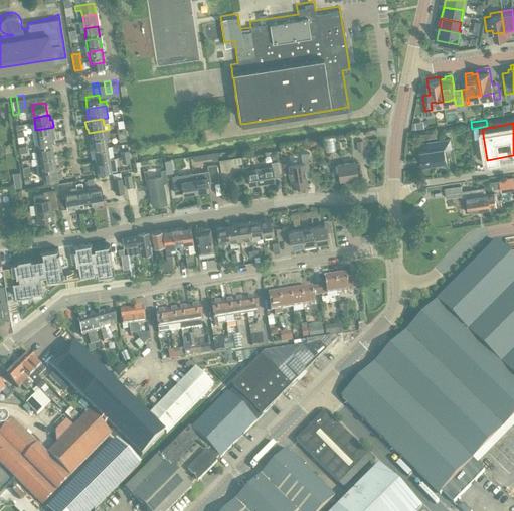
[(49,128),(35,130),(37,141),(50,139),(53,138),(52,134),(54,134),(53,127),(49,128)]
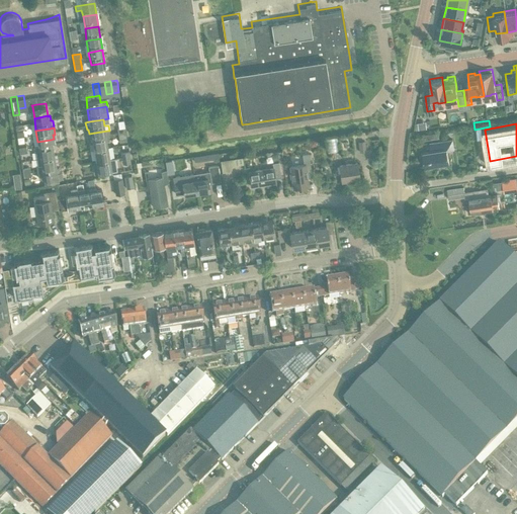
[(125,137),(125,135),(124,127),(117,130),(118,138),(125,137)]
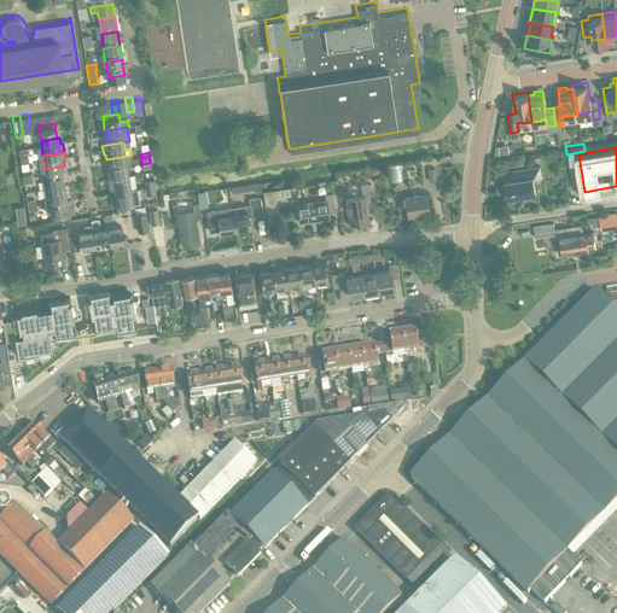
[(108,165),(105,165),(106,174),(111,174),(128,171),(126,163),(129,163),(128,156),(106,159),(108,165)]
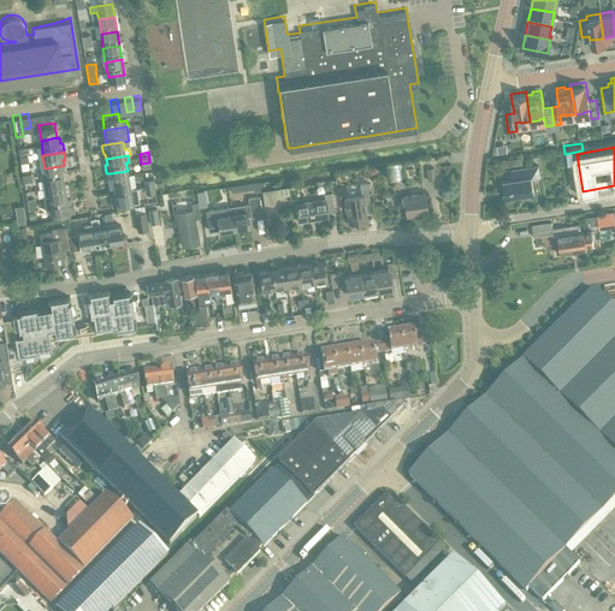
[(512,175),(502,176),(504,195),(533,190),(531,173),(539,172),(538,160),(510,165),(512,175)]
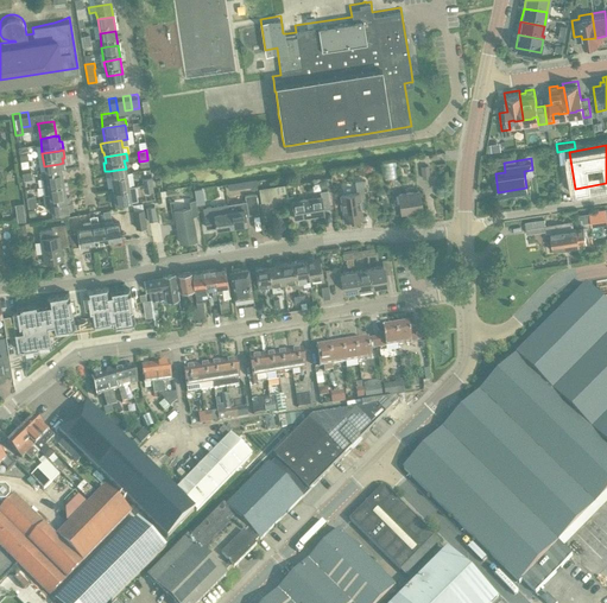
[(44,166),(38,167),(39,173),(40,173),(43,181),(62,178),(59,164),(44,166)]
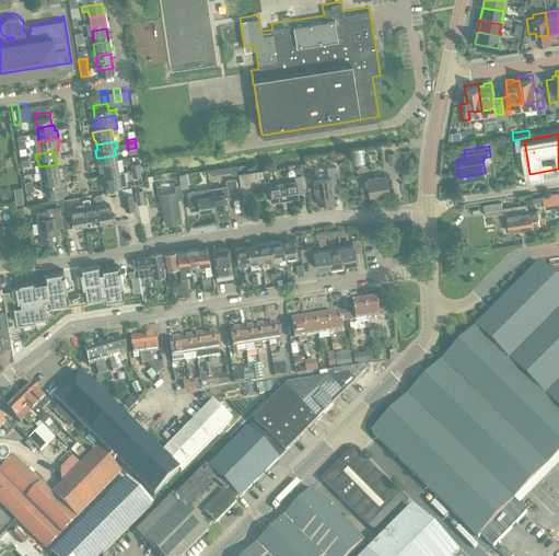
[(116,155),(101,158),(103,170),(117,168),(116,155)]
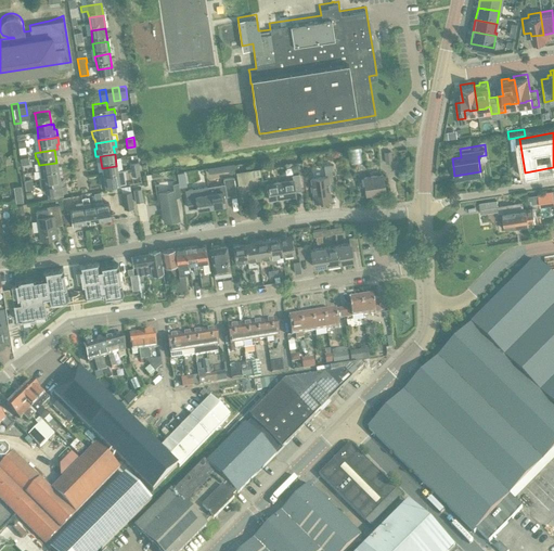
[(324,171),(310,174),(313,197),(330,195),(327,181),(333,180),(330,159),(323,161),(324,171)]
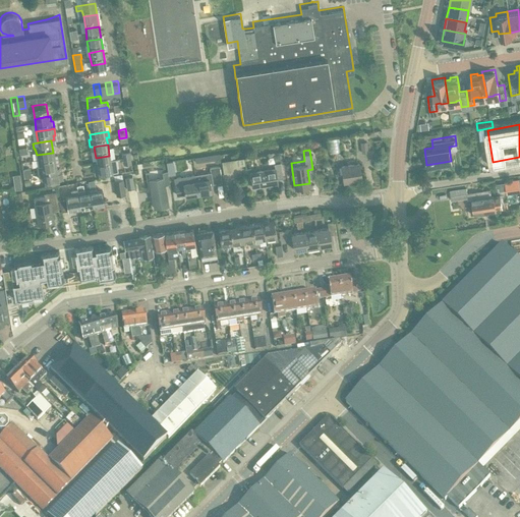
[(38,162),(36,163),(37,168),(55,165),(53,153),(37,155),(37,156),(38,162)]
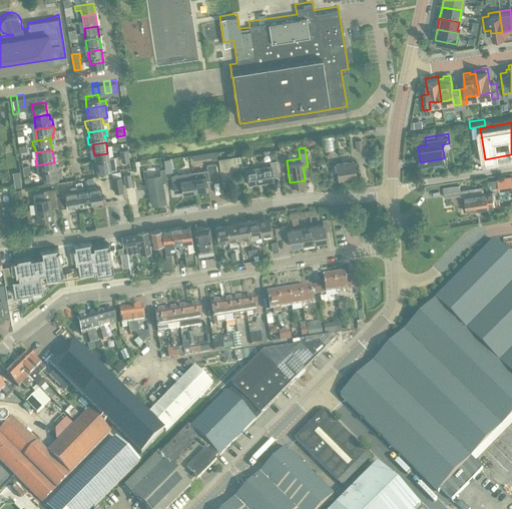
[(239,151),(217,154),(218,166),(227,165),(228,160),(239,158),(239,151)]
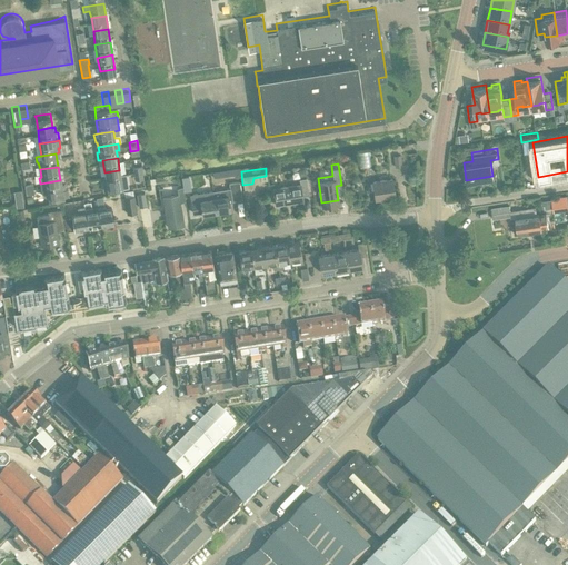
[(103,178),(101,178),(102,187),(121,184),(127,182),(125,169),(119,170),(105,172),(102,174),(103,178)]
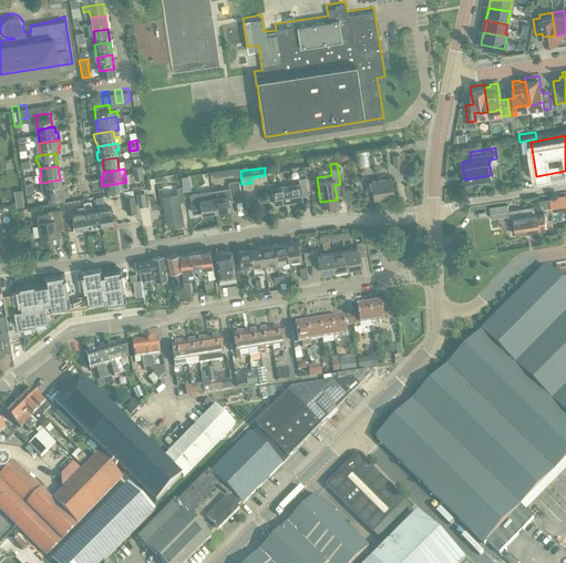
[(298,178),(270,183),(274,200),(300,195),(300,192),(307,191),(305,173),(297,174),(298,178)]
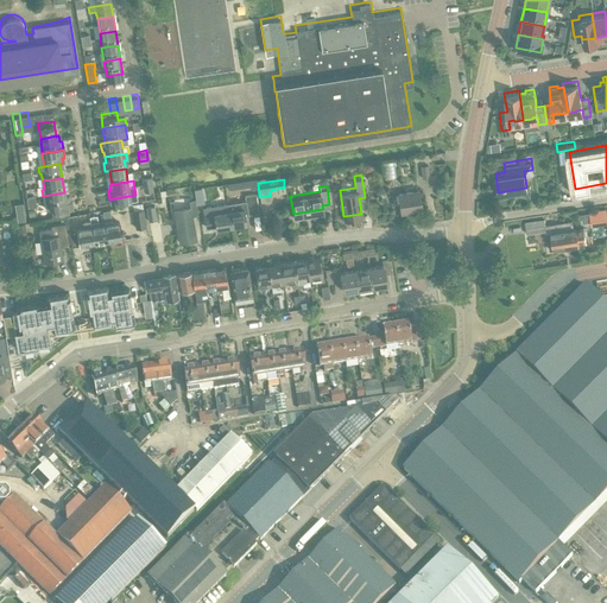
[(417,185),(397,189),(400,208),(421,204),(417,185)]
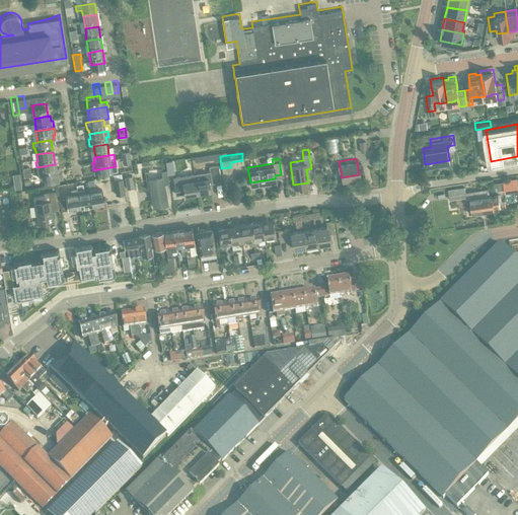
[(209,168),(194,170),(197,190),(210,188),(209,179),(221,177),(218,161),(209,163),(209,166),(209,168)]
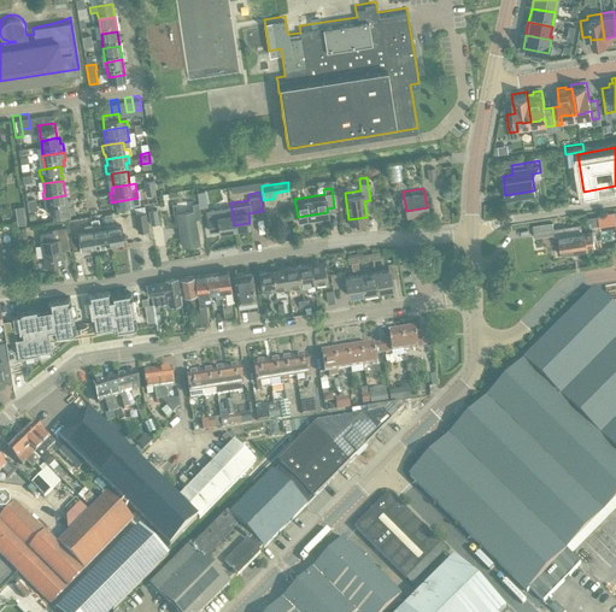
[(65,195),(44,199),(45,205),(51,204),(52,212),(72,209),(71,200),(70,200),(69,195),(65,195)]
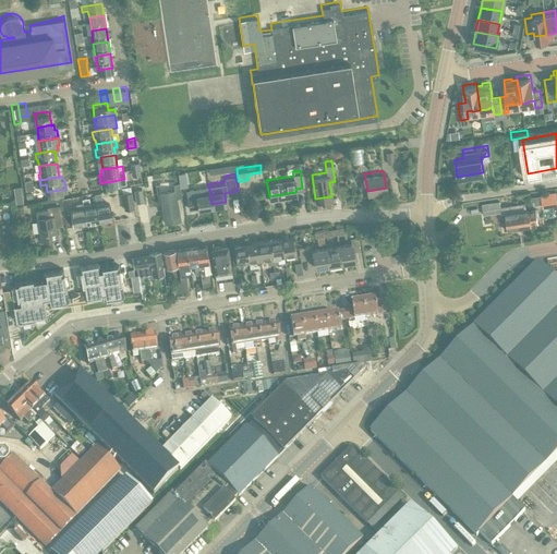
[(176,194),(181,193),(179,179),(172,180),(173,187),(159,190),(164,219),(179,216),(176,194)]
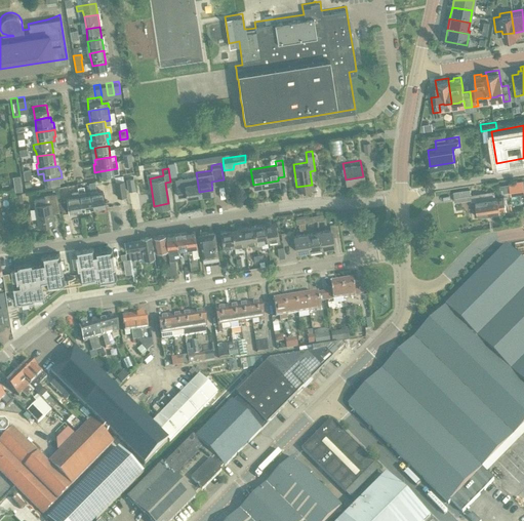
[(196,172),(174,175),(177,192),(185,191),(185,194),(199,192),(196,172)]
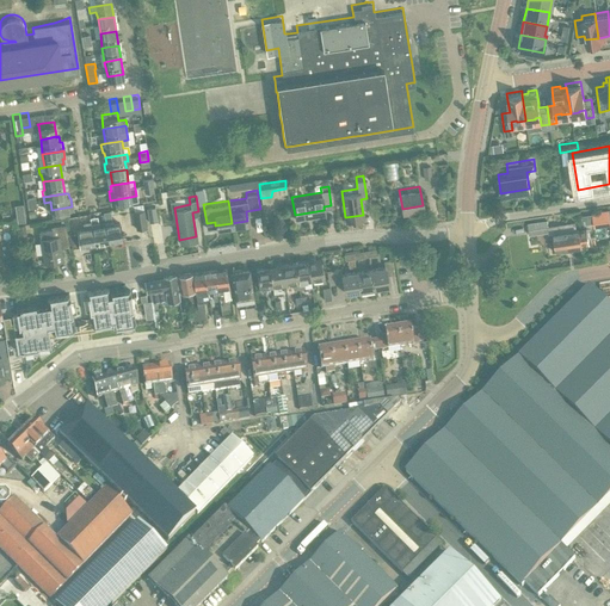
[(146,204),(148,217),(156,216),(154,203),(146,204)]
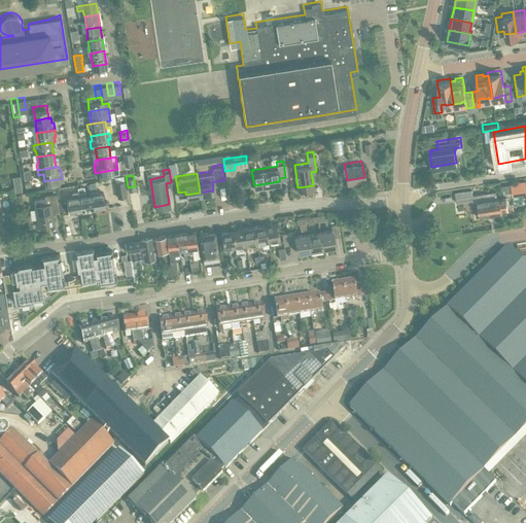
[(123,177),(114,179),(116,194),(126,192),(123,177)]
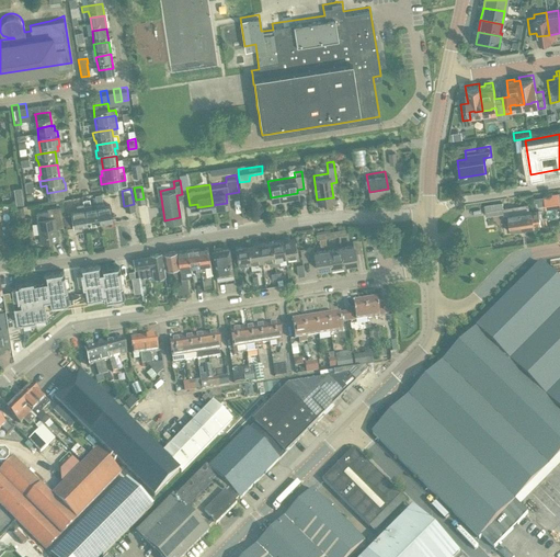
[(535,204),(544,202),(544,206),(559,203),(559,195),(559,190),(543,192),(533,194),(535,204)]
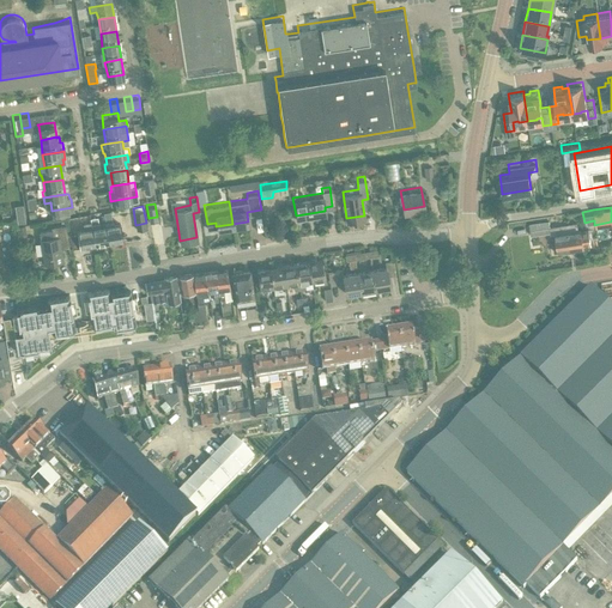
[(104,222),(107,238),(122,236),(119,219),(113,220),(113,216),(104,217),(104,222)]
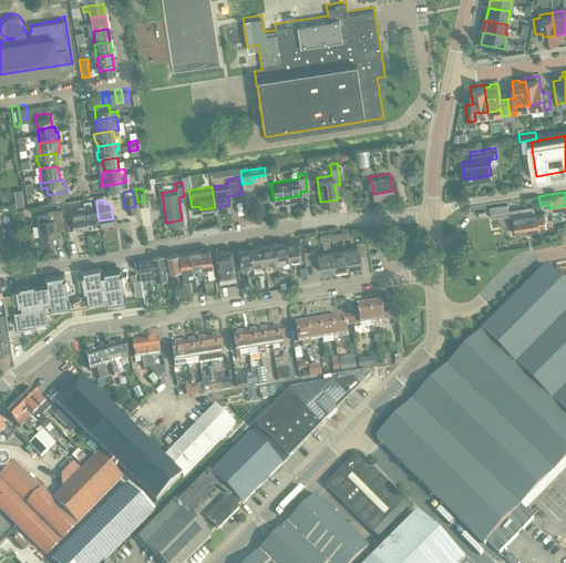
[(507,201),(489,203),(489,205),(490,214),(507,211),(507,212),(508,214),(513,213),(514,219),(511,221),(512,228),(515,228),(527,226),(524,203),(507,206),(507,201)]
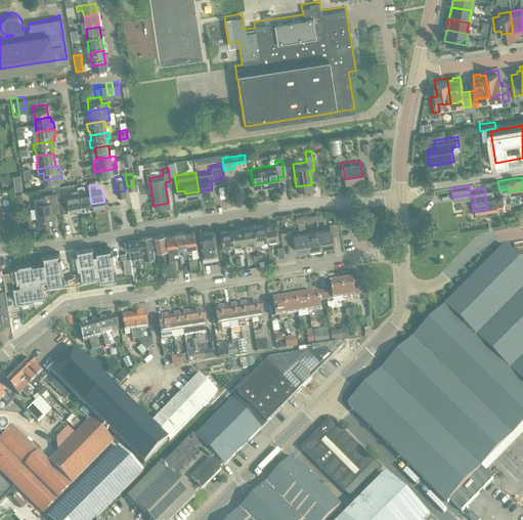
[(91,204),(89,189),(85,190),(84,186),(83,186),(79,187),(77,187),(79,206),(91,204)]
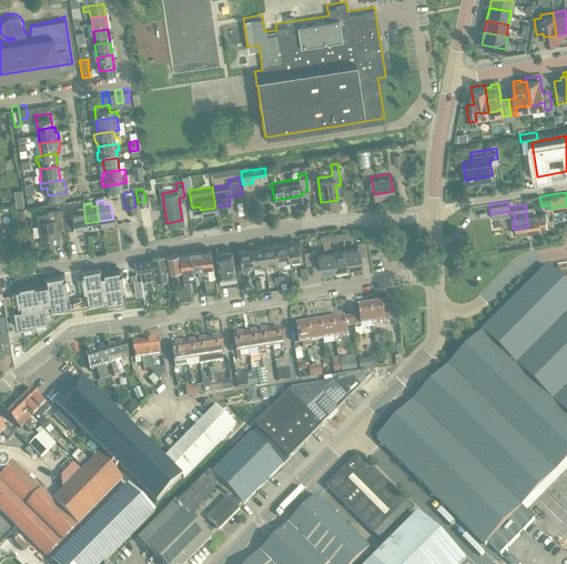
[(534,202),(525,203),(528,227),(539,225),(539,224),(547,223),(545,208),(537,209),(535,209),(534,202)]
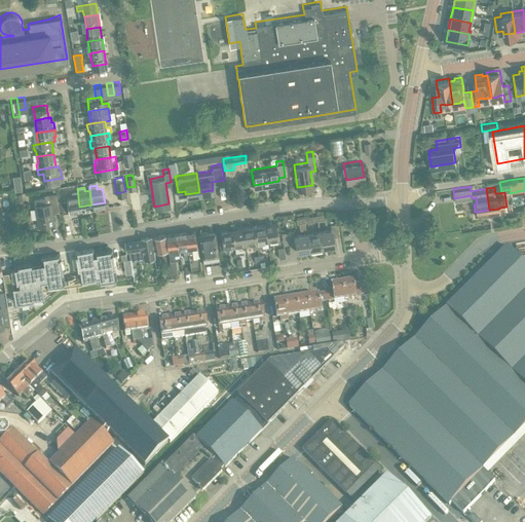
[(68,209),(79,207),(77,188),(70,189),(71,193),(66,194),(68,209)]
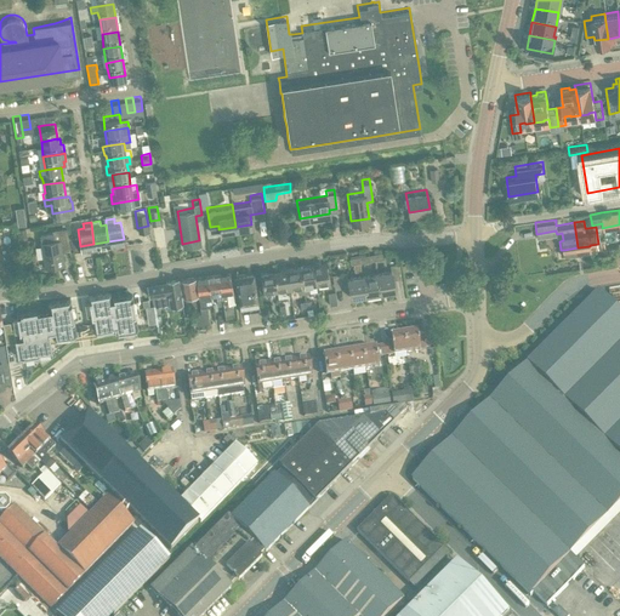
[(51,228),(39,231),(40,238),(39,238),(44,264),(52,262),(63,261),(61,246),(69,245),(66,223),(57,224),(57,227),(51,228)]
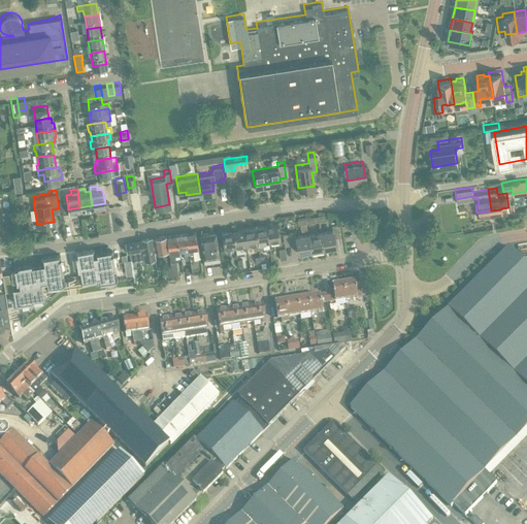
[(297,221),(305,220),(303,213),(296,214),(297,216),(296,216),(297,221)]
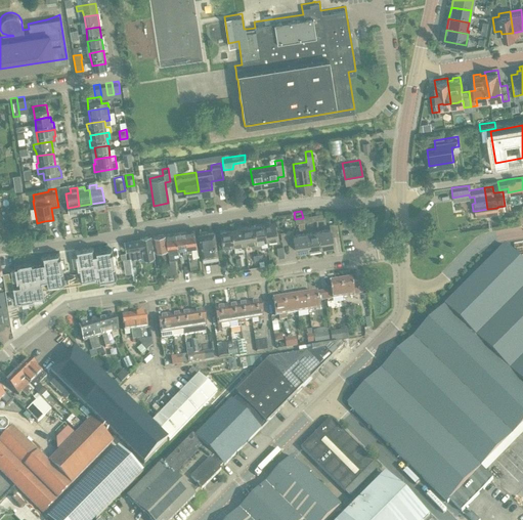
[(262,219),(265,237),(276,235),(274,218),(262,219)]
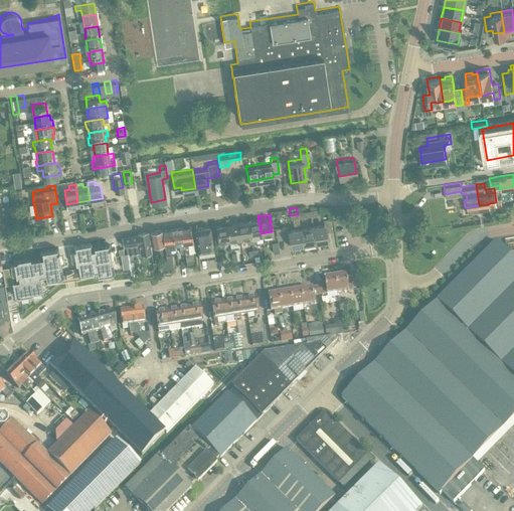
[(254,234),(261,233),(258,215),(247,217),(250,239),(255,238),(254,234)]
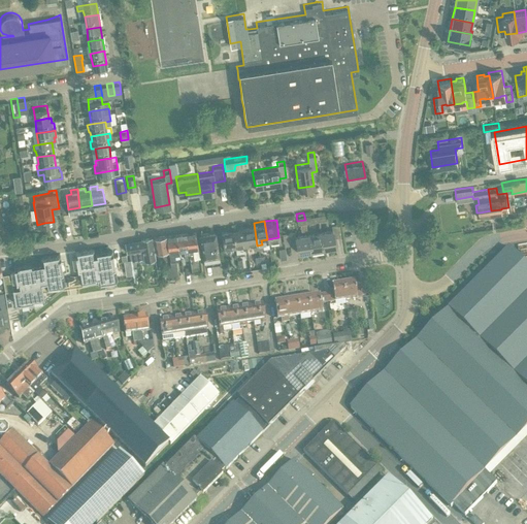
[(333,234),(339,233),(337,221),(330,222),(331,227),(319,229),(322,246),(334,242),(333,234)]
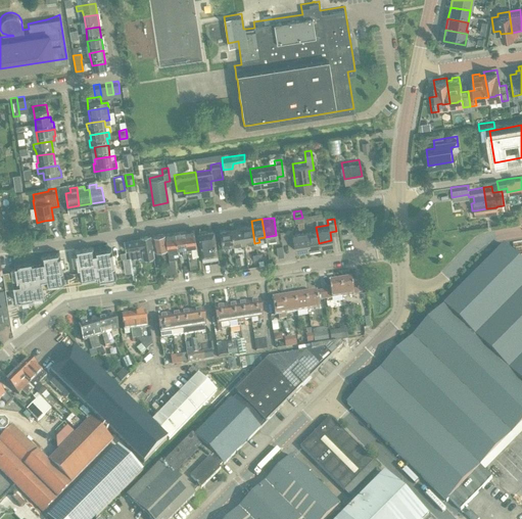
[(250,243),(254,243),(251,221),(240,223),(243,240),(249,239),(250,243)]
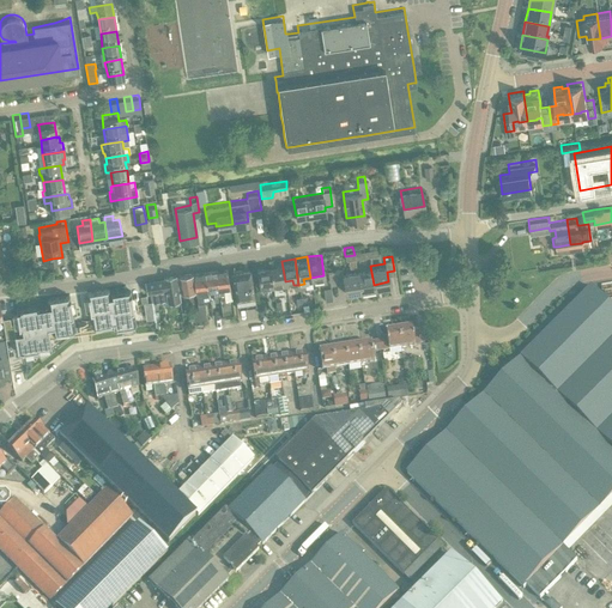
[(272,284),(285,281),(282,261),(268,263),(272,284)]
